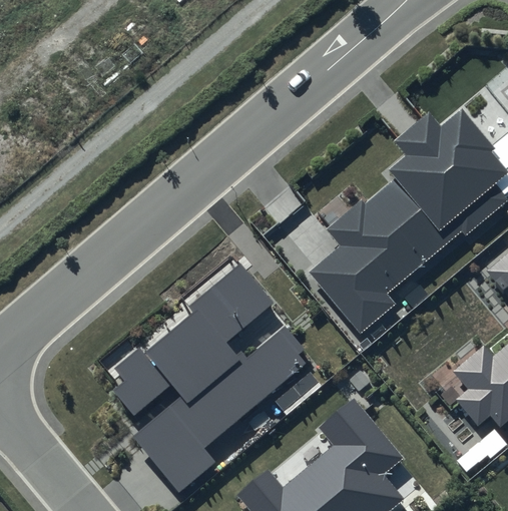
[(461,109),(440,128),(429,116),(401,142),(409,151),(390,168),(396,175),(332,232),(344,245),(311,276),(363,334),(400,301),(395,295),(497,203),(491,196),(507,180),(507,134),(494,146),(461,109)]
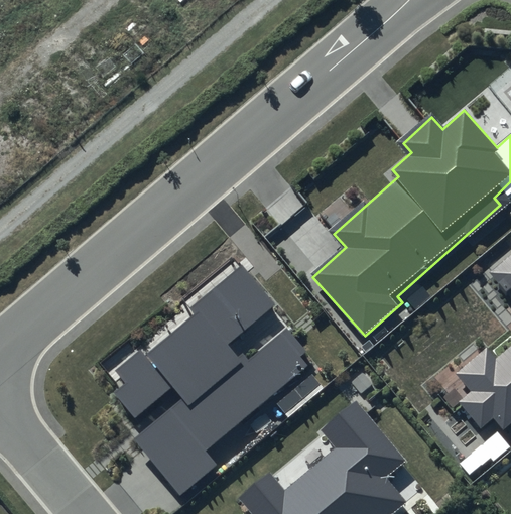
[(510,345),(501,353),(494,344),(449,381),(481,421),(489,414),(502,431),(510,424),(510,254),(492,270),(510,293),(510,345)]
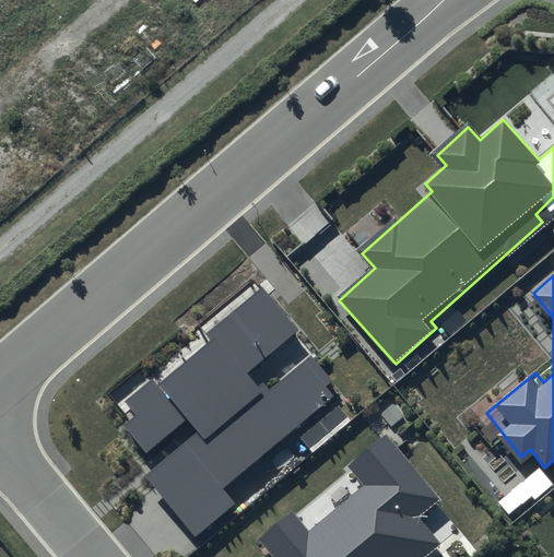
[(146,474),(199,536),(233,508),(235,485),(291,439),(316,441),(352,412),(305,355),(270,384),(257,369),(301,334),(261,286),(202,335),(208,343),(164,379),(158,374),(122,403),(136,417),(126,425),(158,464),(146,474)]
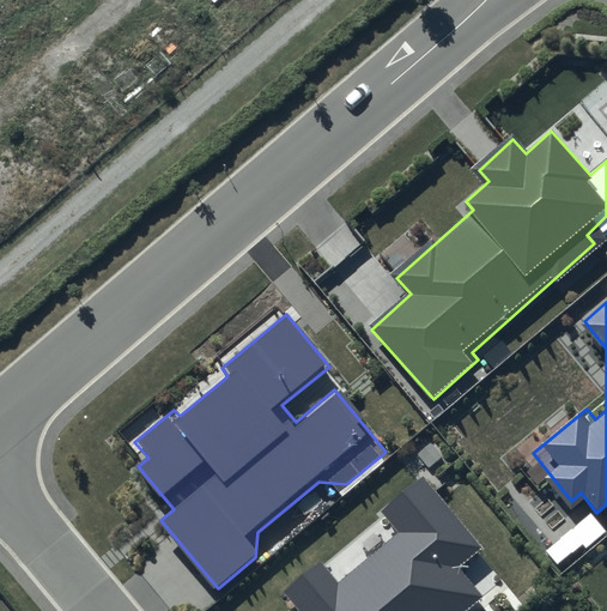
[(304,610),(487,610),(498,603),(472,567),(486,557),(426,476),(383,508),(401,533),(339,579),(328,566),(291,593),(304,610)]
